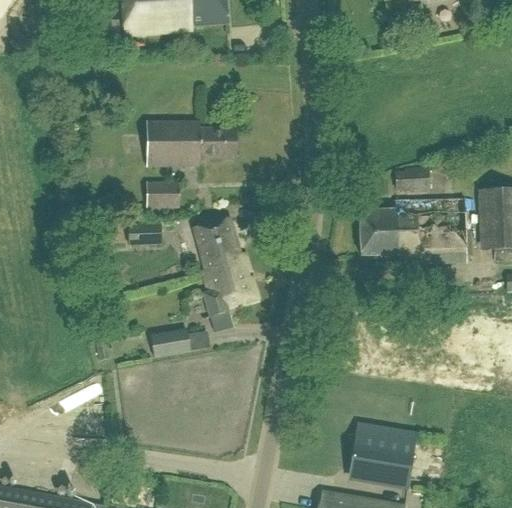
[(156,0),(122,3),(125,34),(191,29),(191,22),(227,19),(225,0),(193,0),(193,1),(180,3),(179,0),(156,0)]
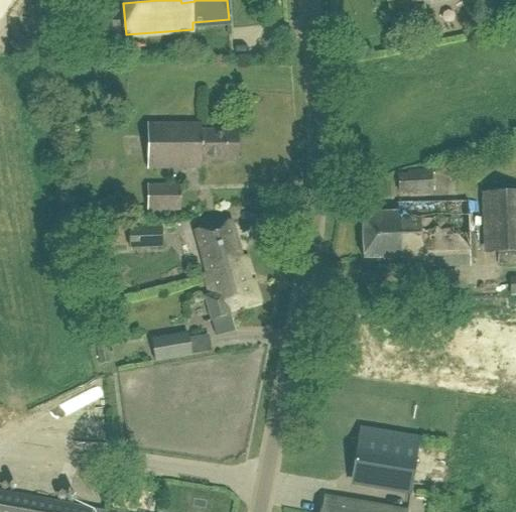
[(200,129),(200,121),(146,121),(146,166),(201,166),(201,159),(237,159),(237,128),(224,128),(224,129),(215,129),(215,128),(200,129)]
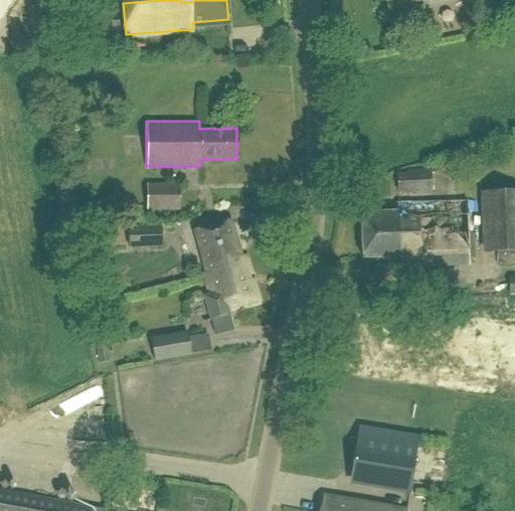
[(432,189),(431,168),(398,170),(399,191),(432,189)]
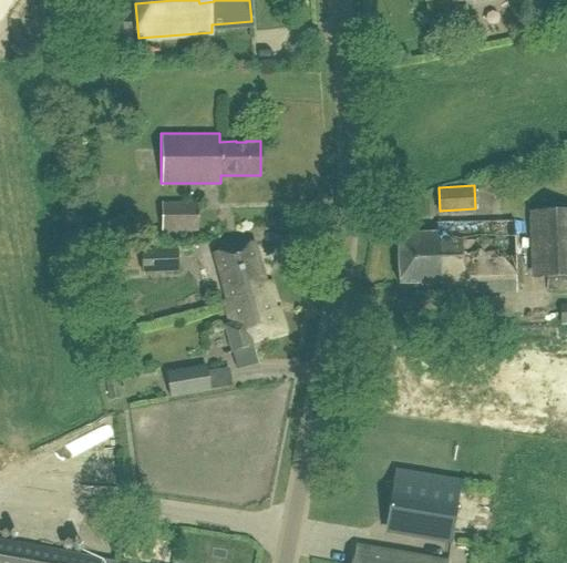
[(198,228),(197,200),(161,201),(162,229),(198,228)]
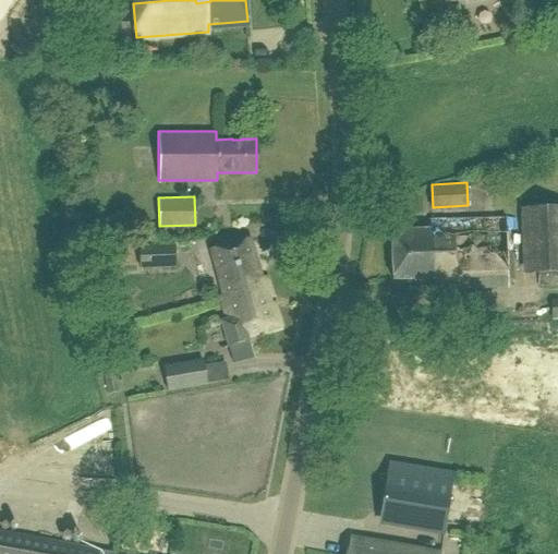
[(557,204),(520,206),(523,272),(536,271),(536,282),(557,281),(557,204)]
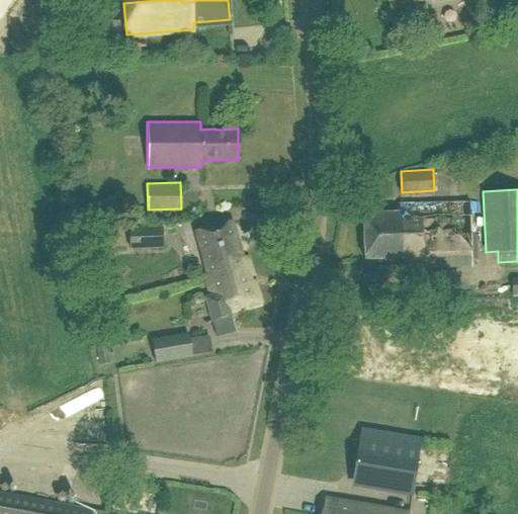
[(470,264),(468,199),(399,201),(399,210),(362,211),(364,258),(400,256),(413,266),(470,264)]
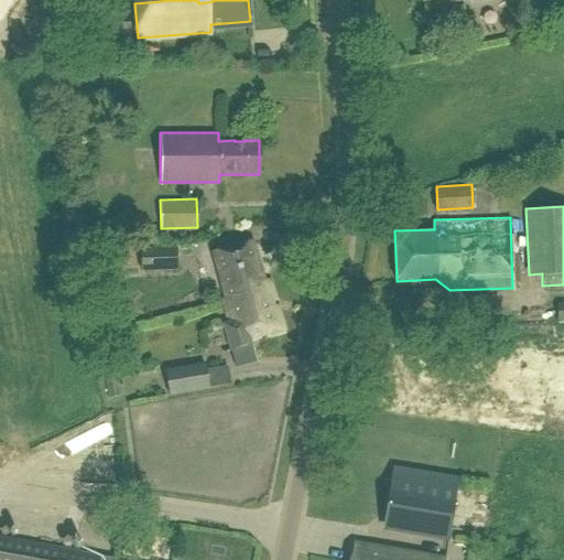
[(221,298),(270,284),(268,277),(262,279),(251,240),(213,251),(225,294),(220,295),(221,298)]
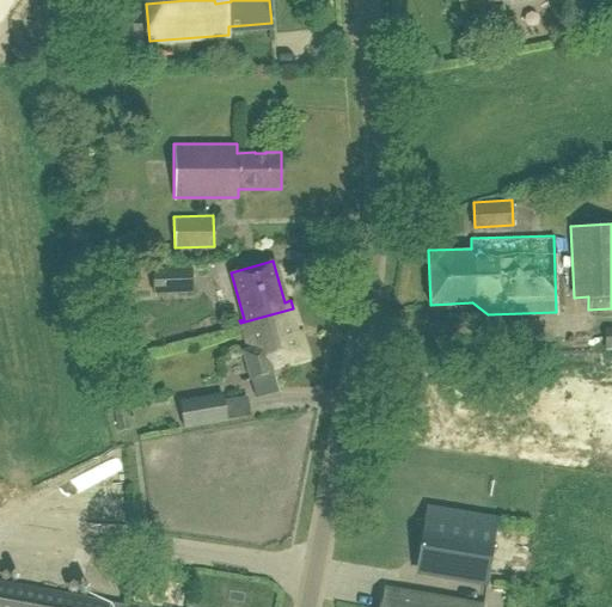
[(191,290),(191,265),(152,265),(152,292),(191,290)]
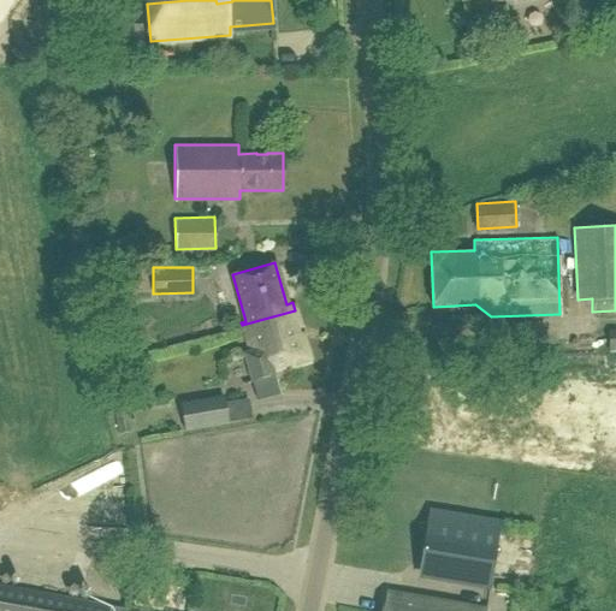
[(295,310),(242,325),(249,350),(243,351),(256,398),(279,392),(273,374),(274,374),(272,367),(294,361),(295,362),(309,357),(301,331),(298,326),(300,326),(295,310)]
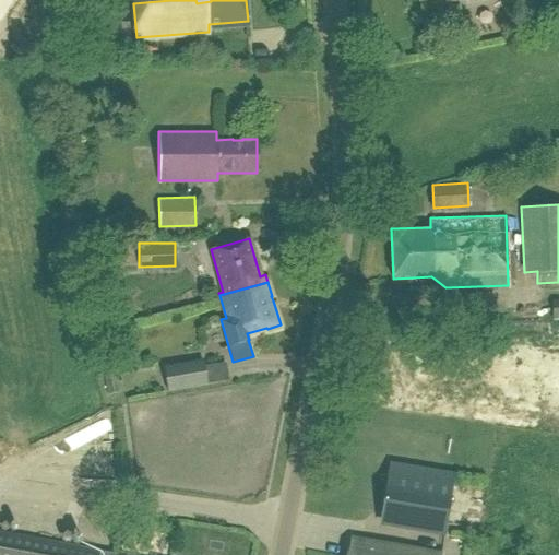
[(203,364),(202,358),(163,365),(167,388),(227,378),(224,359),(203,364)]
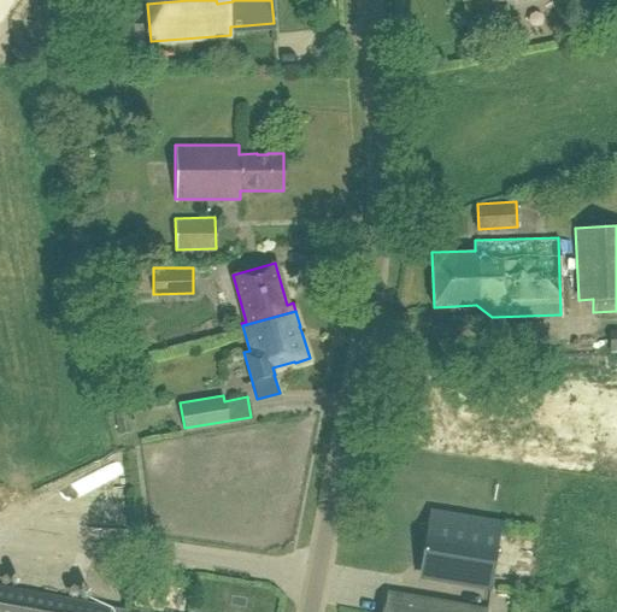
[(503,521),(432,506),(418,575),(489,589),(503,521)]
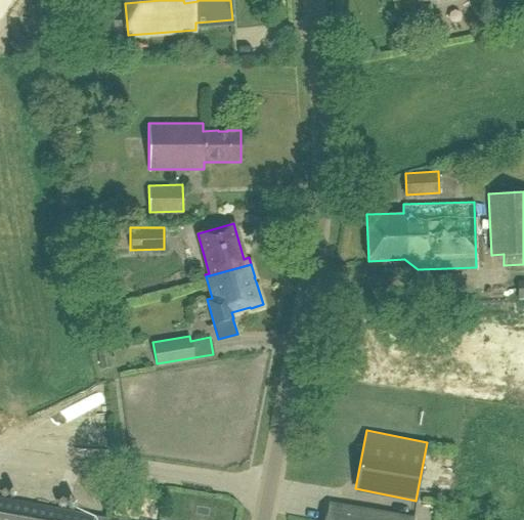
[(142,496),(120,492),(118,506),(140,510),(142,496)]
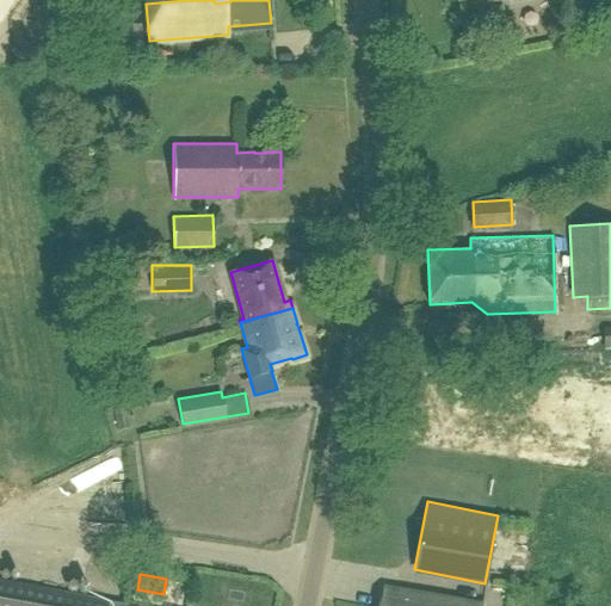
[(0,605),(142,605),(110,600),(110,603),(65,594),(65,591),(0,577),(0,605)]
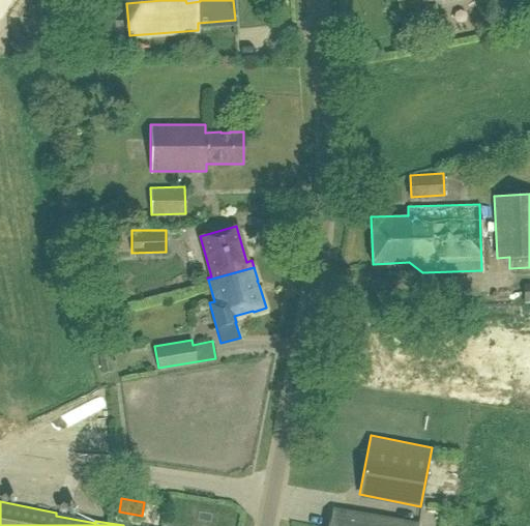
[(328,525),(416,525),(417,522),(331,507),(328,525)]
